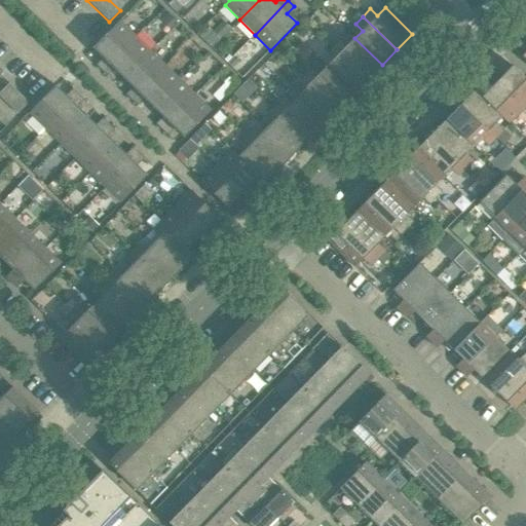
[(101,71),(135,37),(119,22),(92,48),(103,59),(96,66),(101,71)]
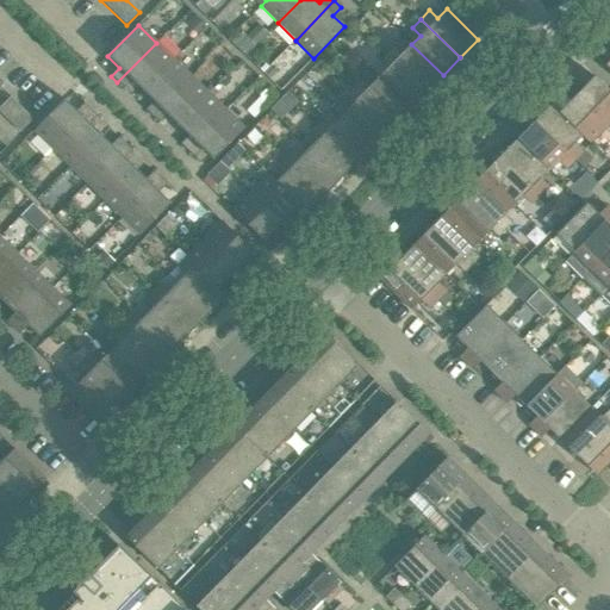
[(143,92),(174,60),(156,43),(117,82),(124,89),(132,81),(143,92)]
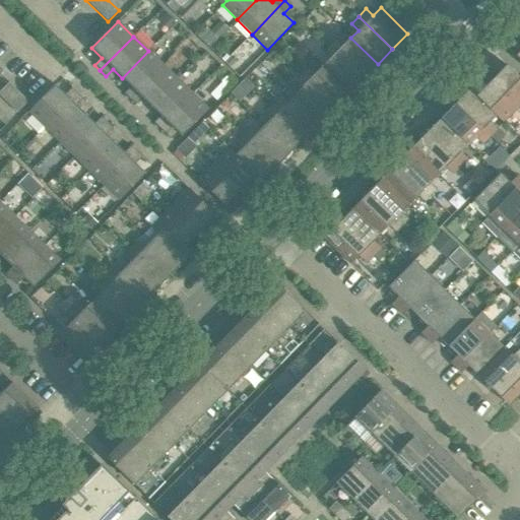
[(378,64),(350,38),(342,46),(335,39),(329,46),(364,78),(378,64)]
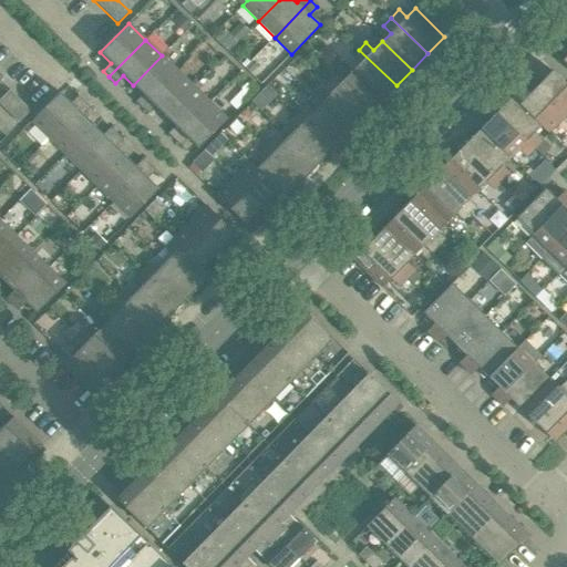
[(397,85),(359,50),(352,57),(360,64),(351,73),(380,102),(397,85)]
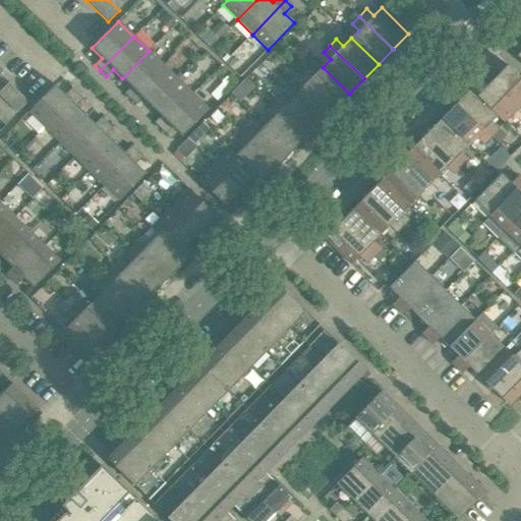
[(130,100),(163,65),(149,51),(122,78),(131,88),(124,94),(130,100)]
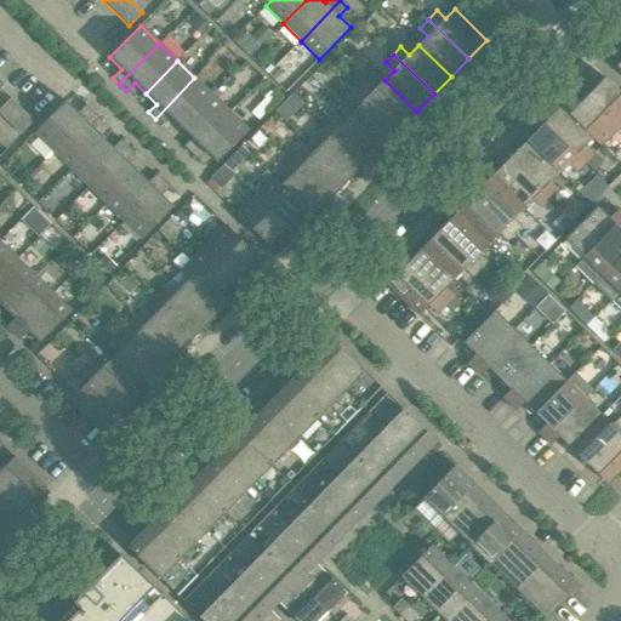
[(181,127),(212,96),(194,78),(155,119),(161,125),(170,117),(181,127)]
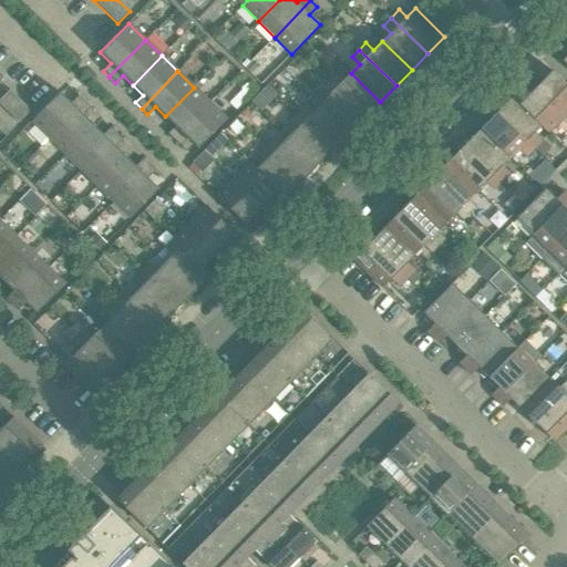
[(566,115),(566,85),(553,72),(542,82),(534,75),(528,81),(565,117),(566,115)]
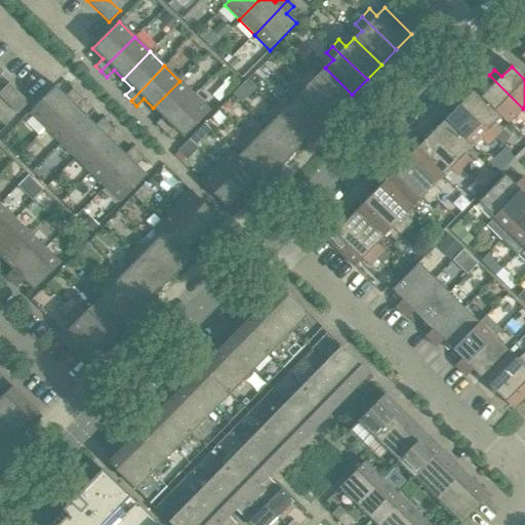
[(352,94),(325,68),(317,76),(310,69),(304,76),(337,109),(352,94)]
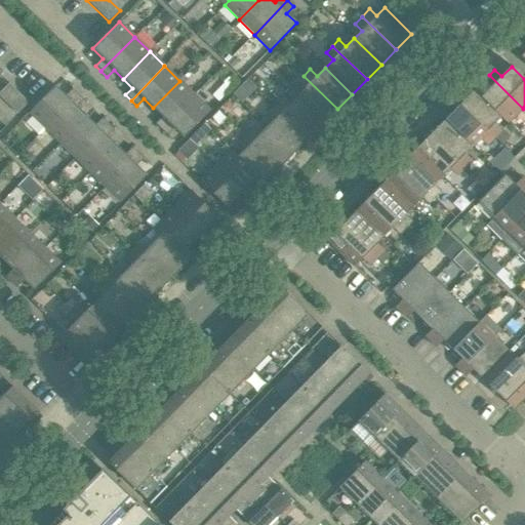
[(523,109),(489,75),(483,81),(490,87),(482,96),(475,89),(474,90),(509,124),(523,109)]
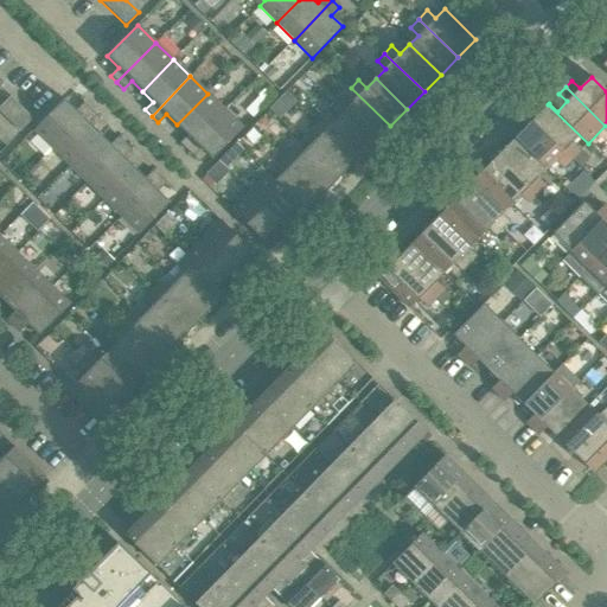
[(390,126),(351,88),(343,95),(351,103),(343,113),(374,144),(390,126)]
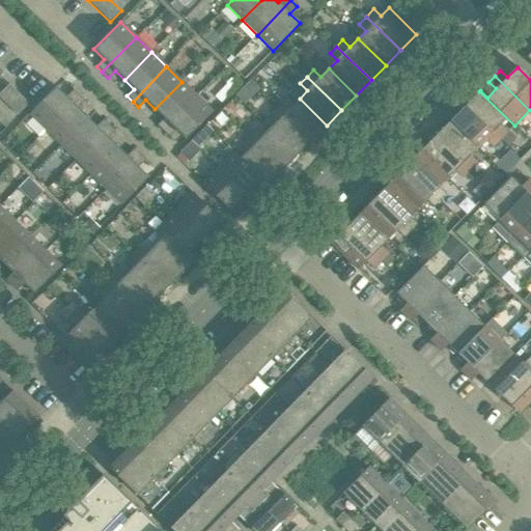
[(163,131),(196,96),(182,82),(155,109),(164,118),(157,126),(163,131)]
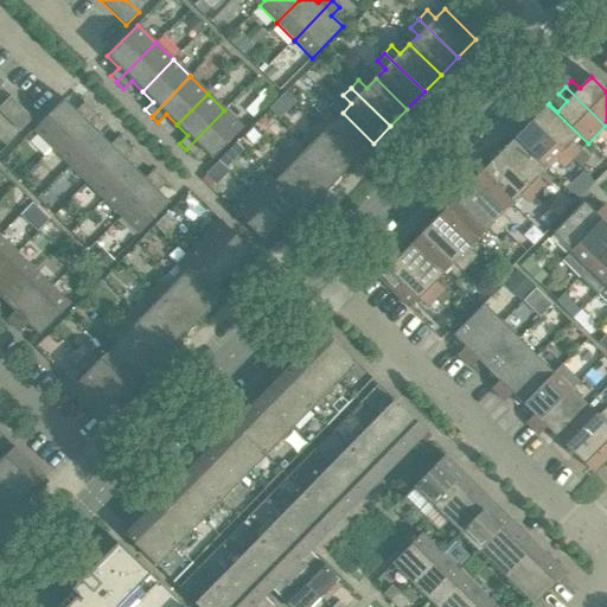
[(33,119),(11,96),(0,107),(0,113),(20,132),(33,119)]
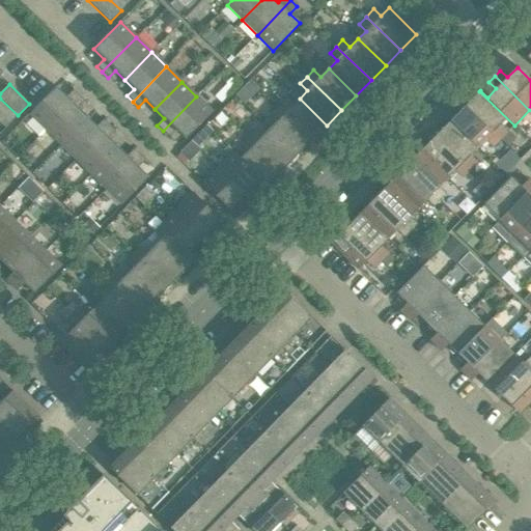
[(45,131),(79,95),(74,90),(66,98),(56,87),(29,114),(45,131)]
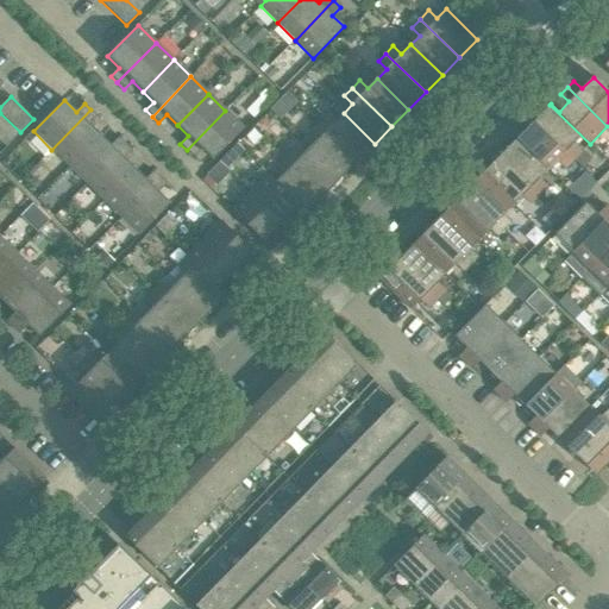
[(590,144),(550,105),(533,121),(572,161),(582,152),(573,144),(581,137),(589,144),(590,144)]
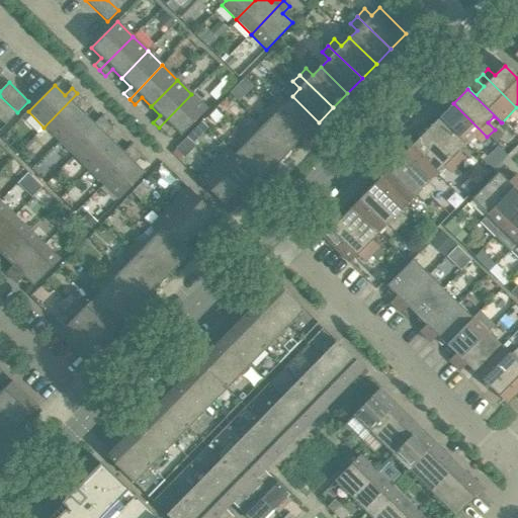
[(59,142),(85,114),(76,105),(83,98),(77,93),(44,127),(59,142)]
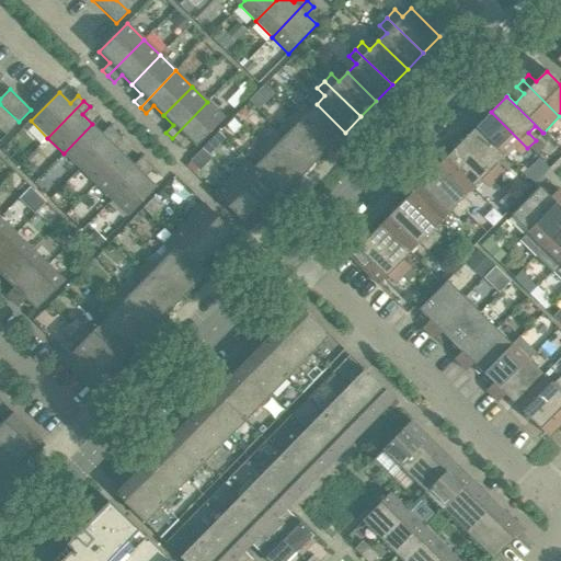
[(196,148),(225,118),(207,102),(172,138),(178,145),(185,137),(196,148)]
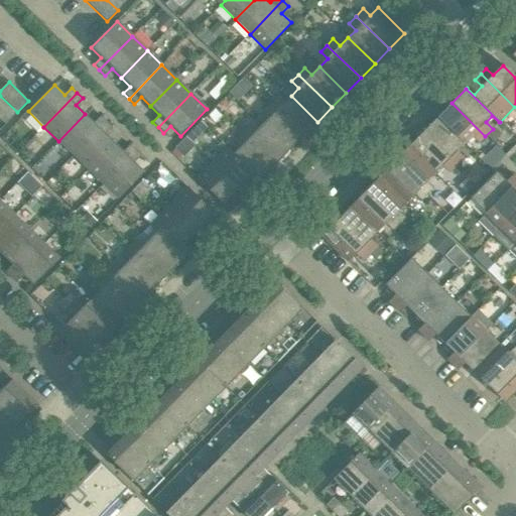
[(317,122),(291,96),(283,103),(276,97),(269,104),(302,137),(317,122)]
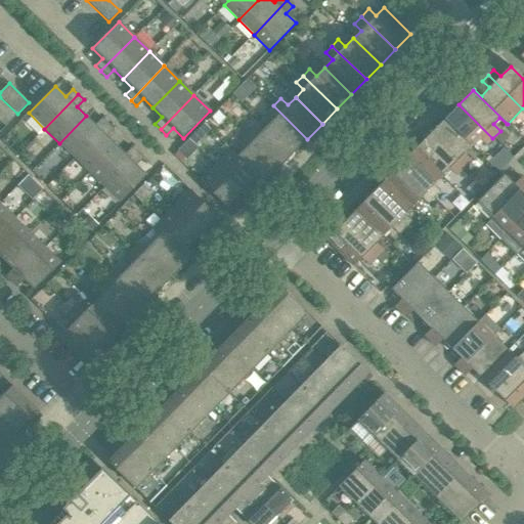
[(492,138),(459,104),(444,120),(471,146),(479,139),(485,145),(492,138)]
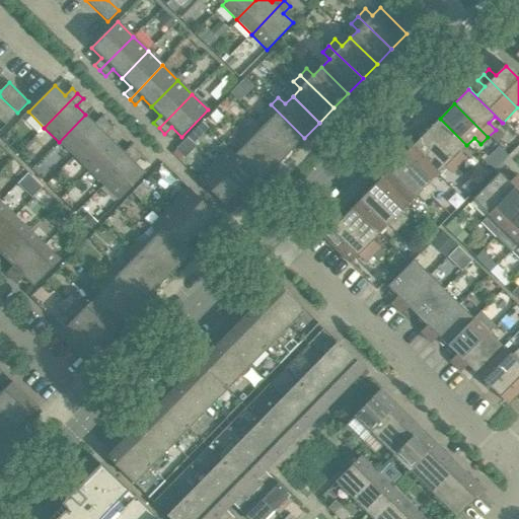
[(304,138),(271,104),(264,112),(271,119),(263,127),(290,152),(304,138)]
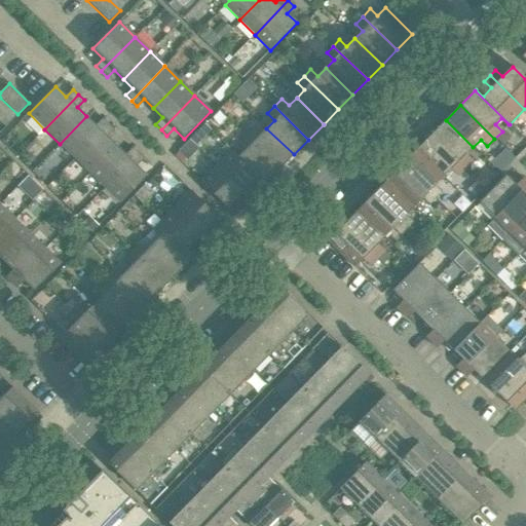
[(11,120),(0,109),(0,121),(5,126),(11,120)]
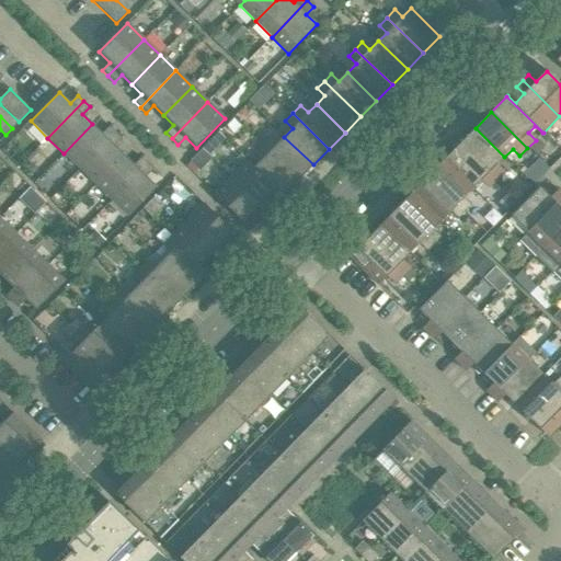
[(79,169),(115,133),(110,126),(102,134),(92,124),(64,153),(79,169)]
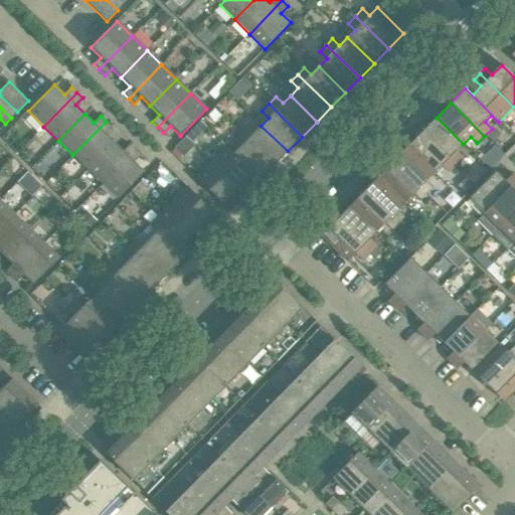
[(463,144),(437,118),(421,133),(455,166),(463,158),(456,152),(463,144)]
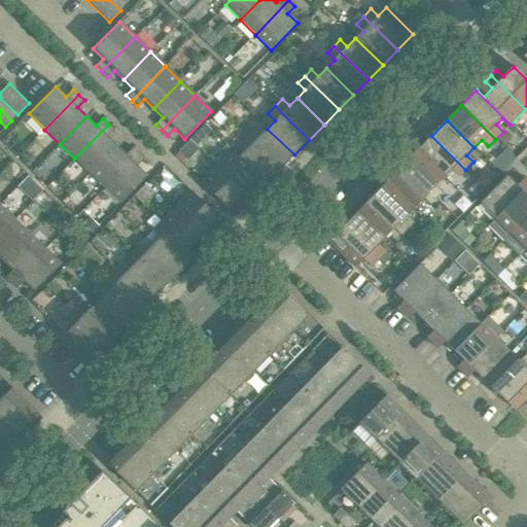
[(90,173),(116,146),(107,137),(114,130),(108,125),(74,159),(90,173)]
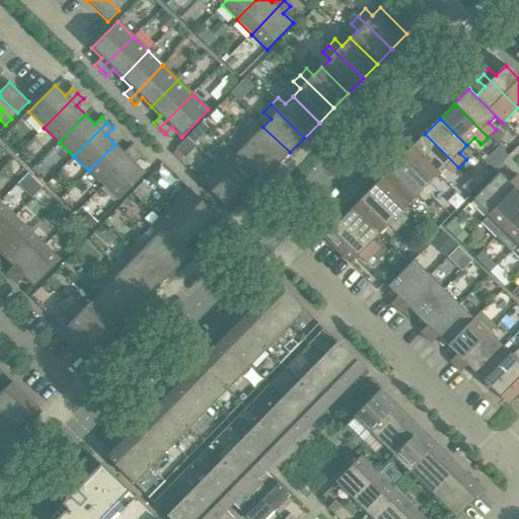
[(290,152),(263,127),(255,134),(248,127),(241,135),(276,167),(290,152)]
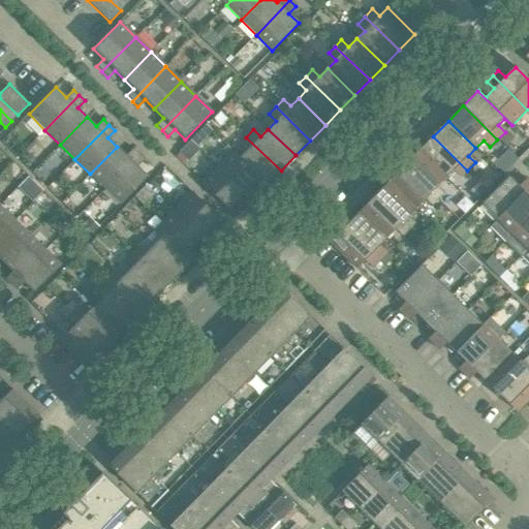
[(467,170),(433,136),(418,151),(445,178),(454,170),(460,178),(467,170)]
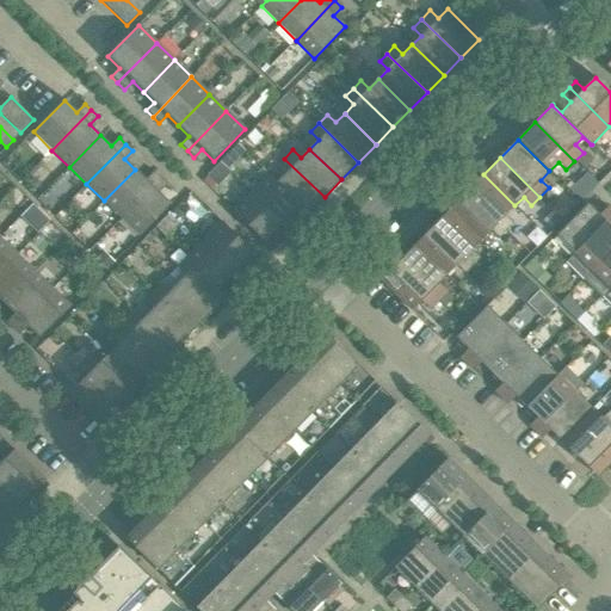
[(325,197),(284,159),(276,167),(284,176),(276,183),(269,174),(267,176),(298,207),(298,208),(307,216),(325,197)]
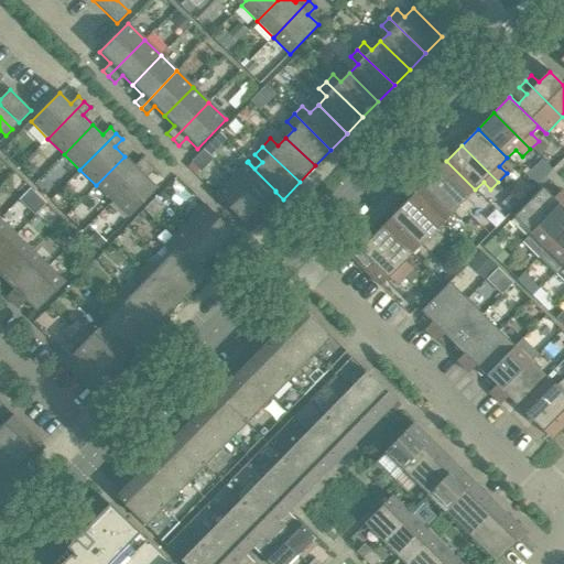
[(112,202),(148,164),(142,159),(134,166),(125,156),(96,185),(112,202)]
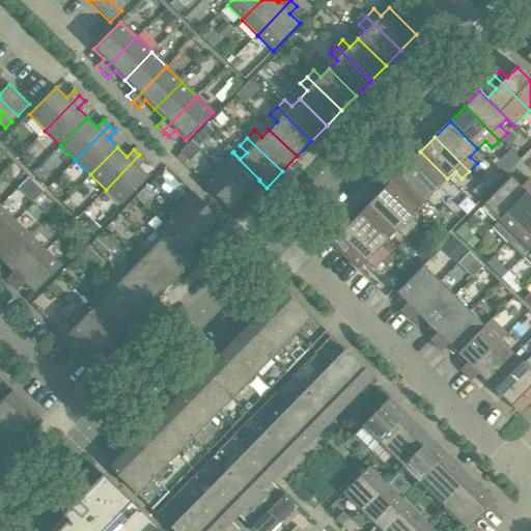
[(447,178),(420,151),(406,167),(440,201),(446,194),(439,188),(447,178)]
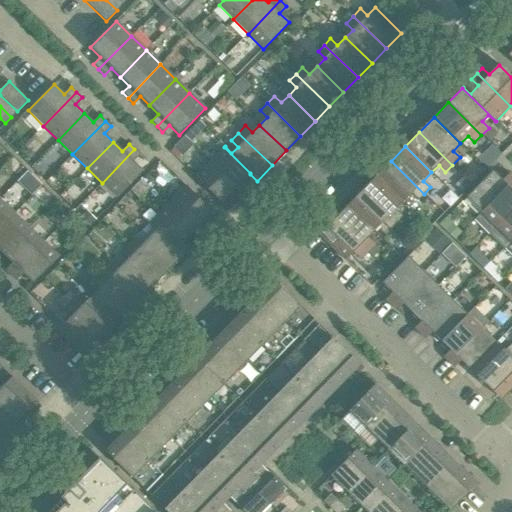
[(250,173),(224,147),(210,162),(243,194),(248,189),(242,182),(250,174),(250,173)]
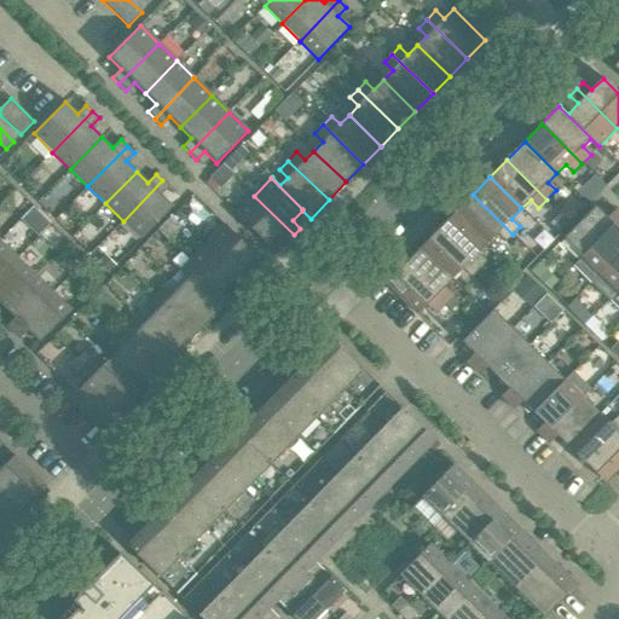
[(142,239),(173,207),(161,196),(169,187),(162,180),(123,221),(142,239)]
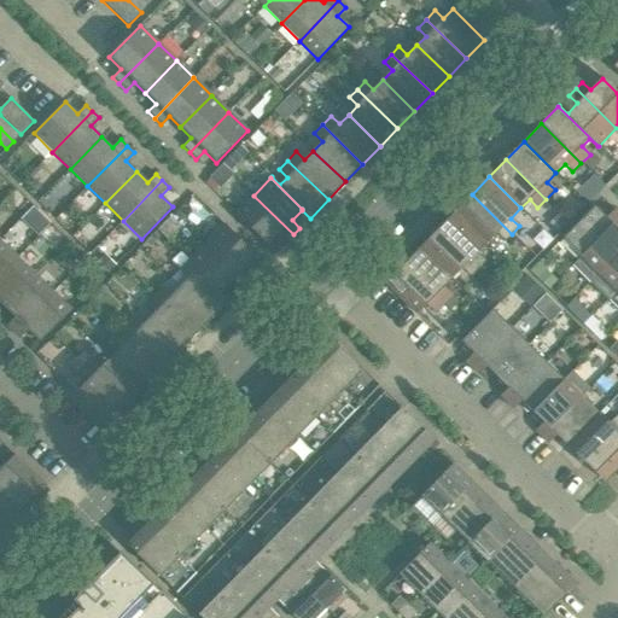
[(512,234),(472,194),(454,213),(487,244),(496,233),(505,242),(512,234)]
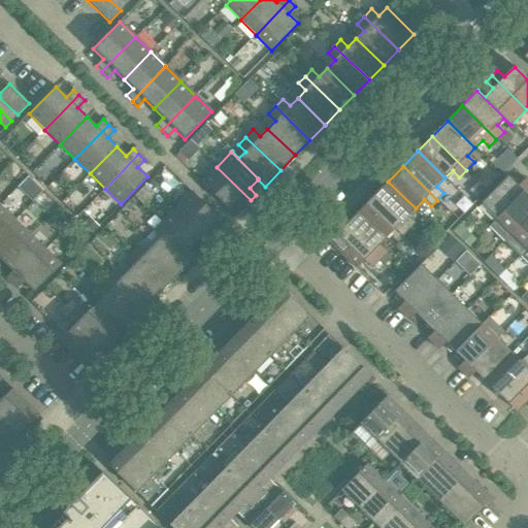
[(251,200),(217,167),(201,183),(228,209),(238,199),(245,206),(251,200)]
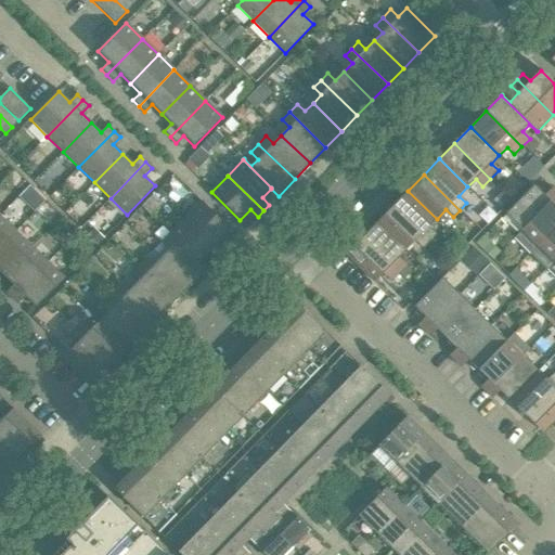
[(521,230),(554,195),(554,191),(551,188),(544,195),(533,185),(505,214),(521,230)]
